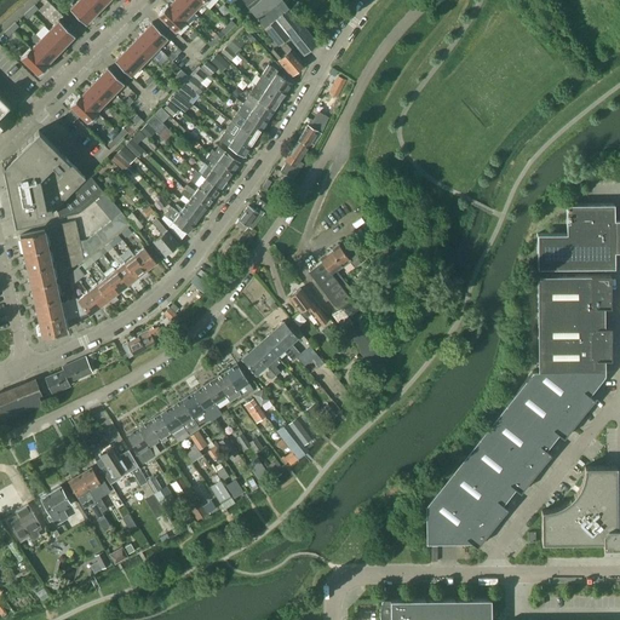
[(95,15),(80,0),(76,0),(69,9),(85,24),(95,15)]
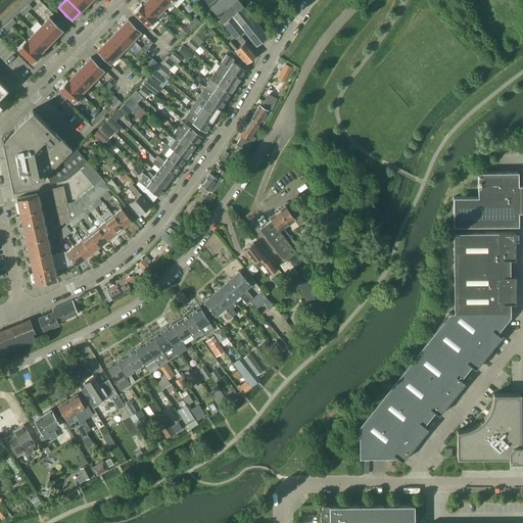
[(87,4),(83,0),(67,0),(80,12),(87,4)]
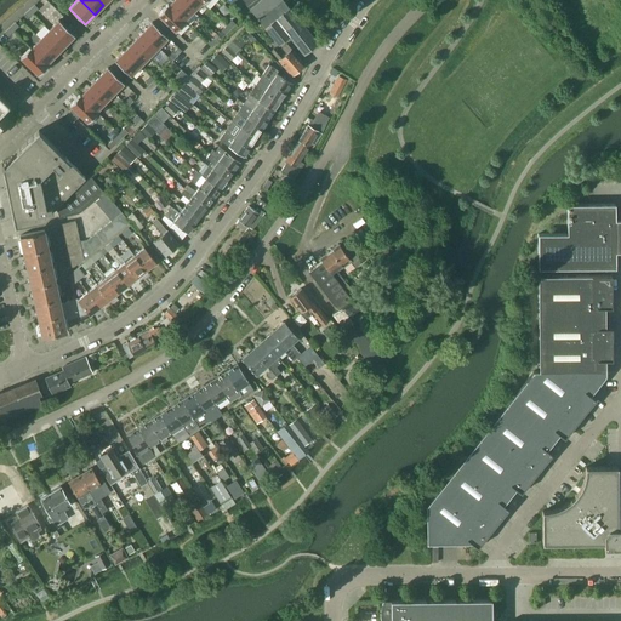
[(193,11),(181,0),(172,0),(169,5),(167,4),(166,4),(184,22),(186,21),(184,21),(193,11)]
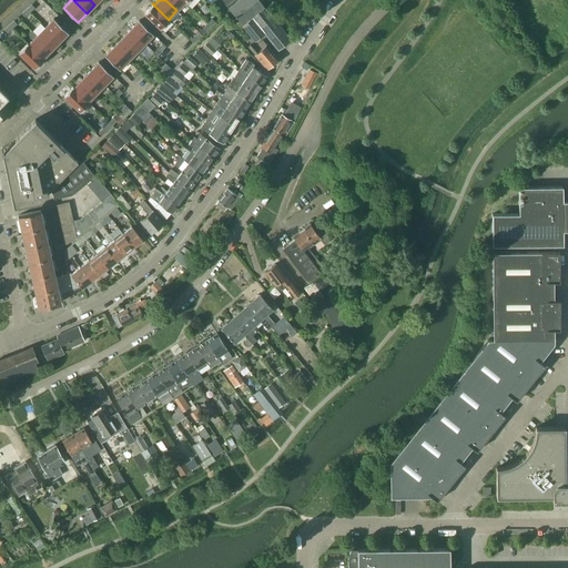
[(188,4),(182,0),(165,0),(176,10),(184,2),(188,4)]
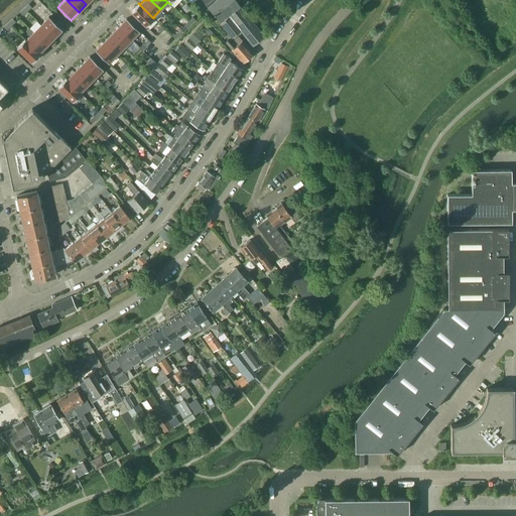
[(263,35),(234,0),(200,0),(231,37),(240,30),(252,45),(263,35)]
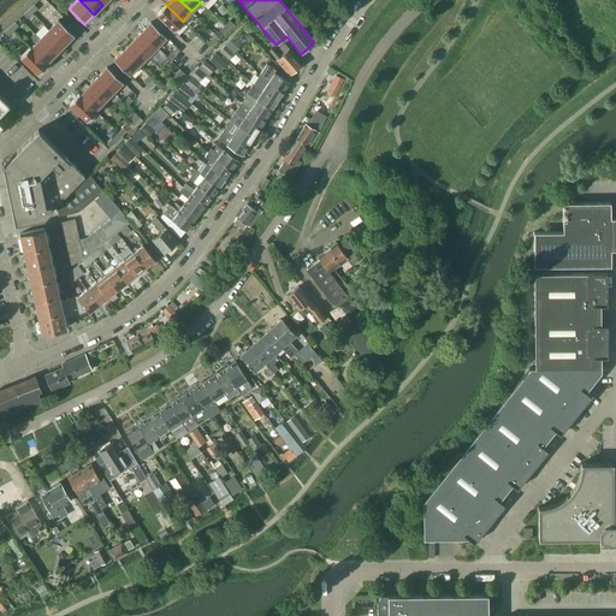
[(183,22),(165,4),(157,13),(173,31),(183,22)]
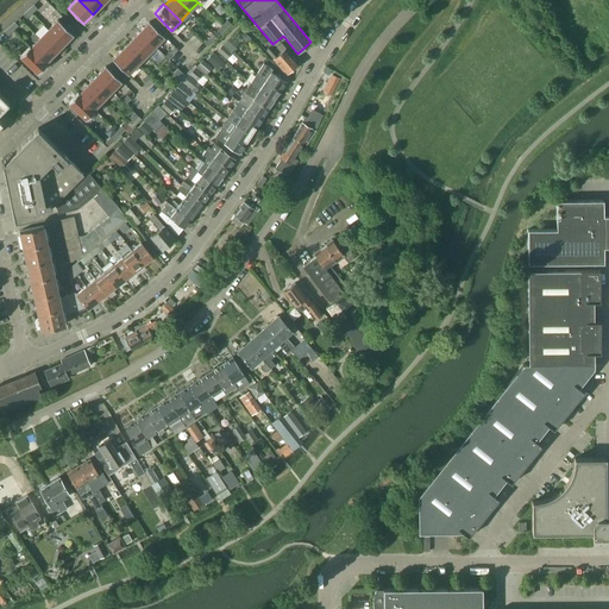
[(57,19),(48,29),(63,44),(73,35),(57,19)]
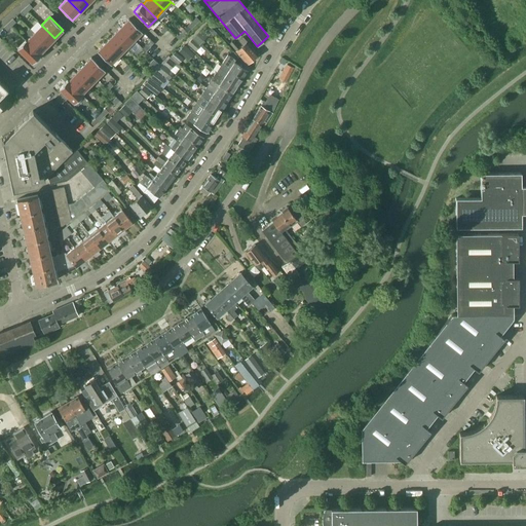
[(128,19),(120,27),(134,40),(142,32),(128,19)]
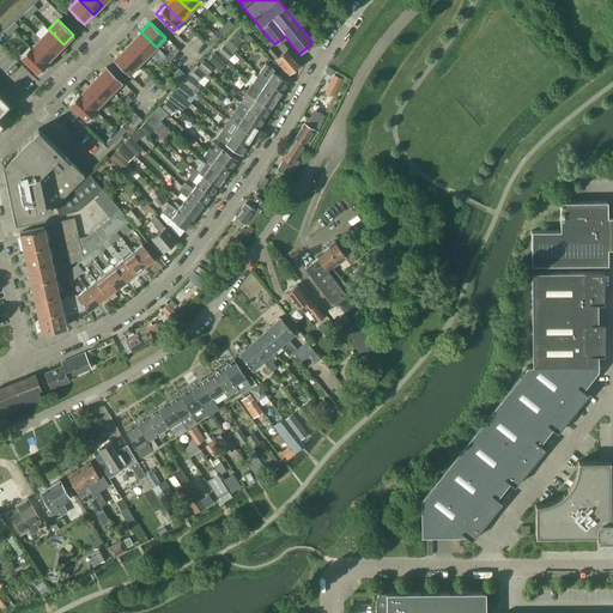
[(64,44),(48,29),(40,38),(55,54),(64,44)]
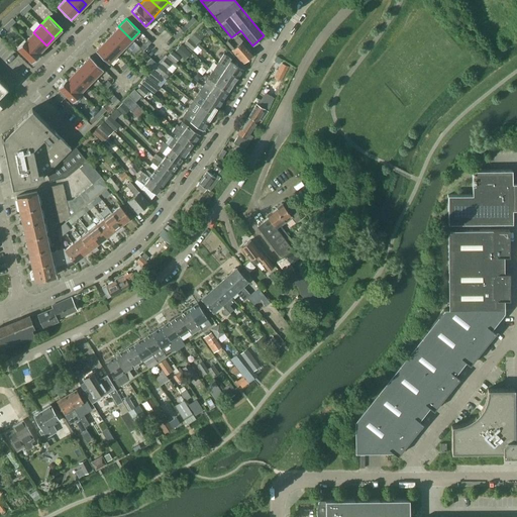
[(131,39),(118,26),(110,34),(123,47),(131,39)]
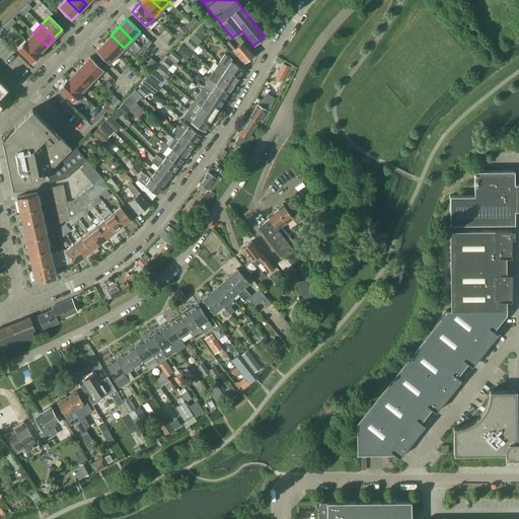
[(196,44),(204,35),(198,29),(190,39),(196,44)]
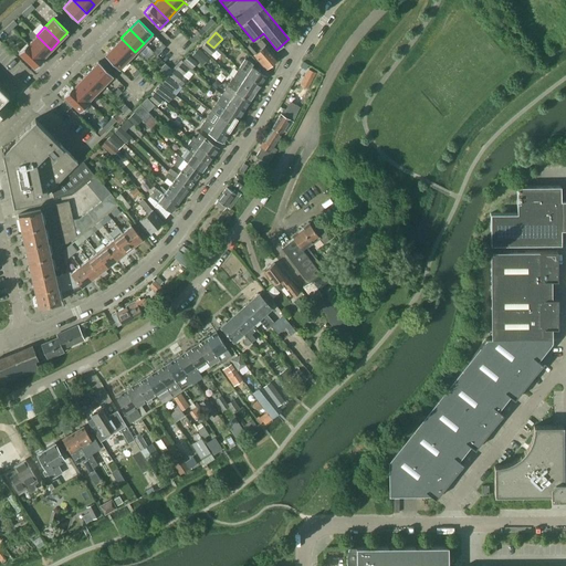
[(51,50),(37,35),(28,43),(27,43),(43,59),(42,58),(51,50)]
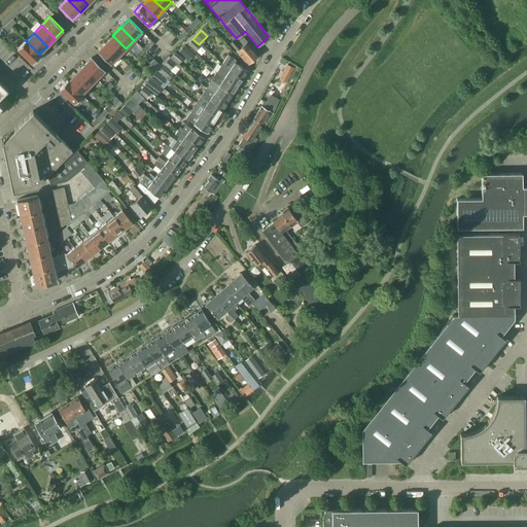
[(126,48),(112,35),(105,43),(118,56),(126,48)]
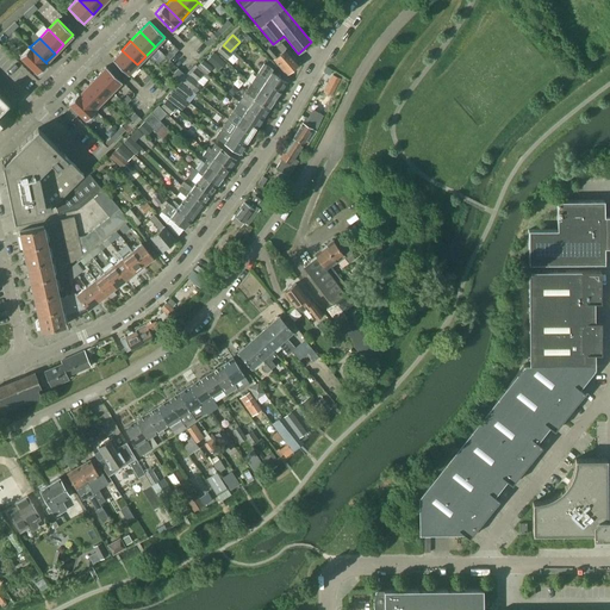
[(298,62),(281,43),(277,48),(281,53),(275,57),(268,49),(266,50),(286,74),(287,72),(290,72),(292,69),(292,68),(298,62)]
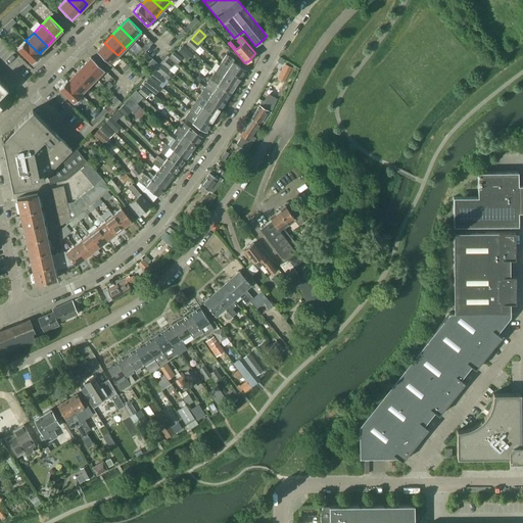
[(197,44),(191,39),(186,43),(194,50),(198,45),(197,44)]
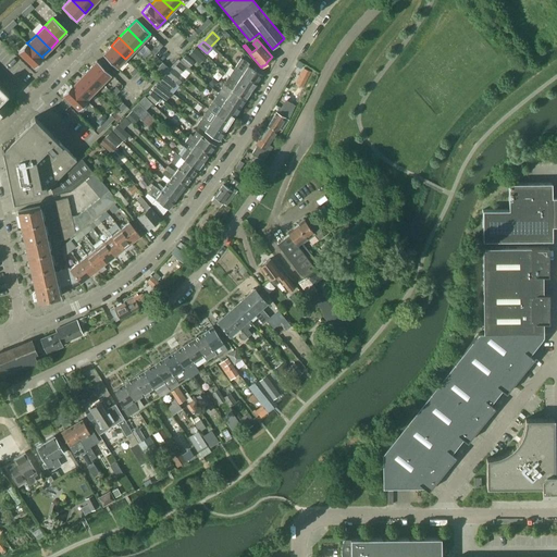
[(42,58),(26,42),(17,51),(34,66),(42,58)]
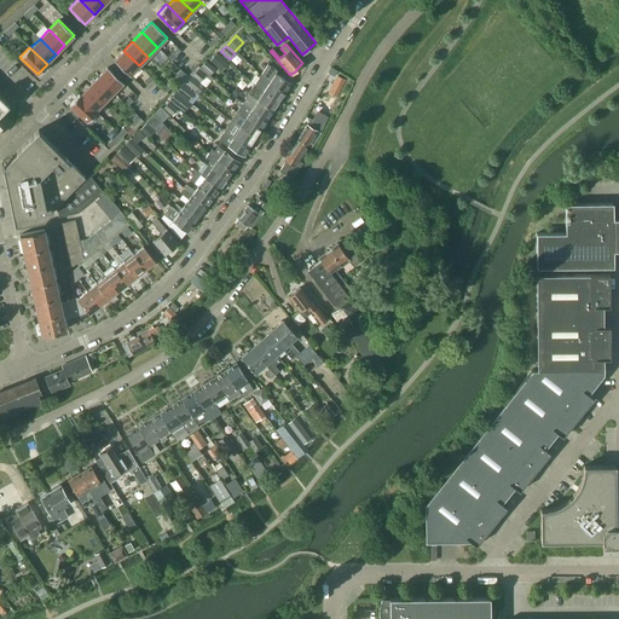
[(173,52),(167,57),(171,61),(177,55),(180,51),(177,47),(173,52)]
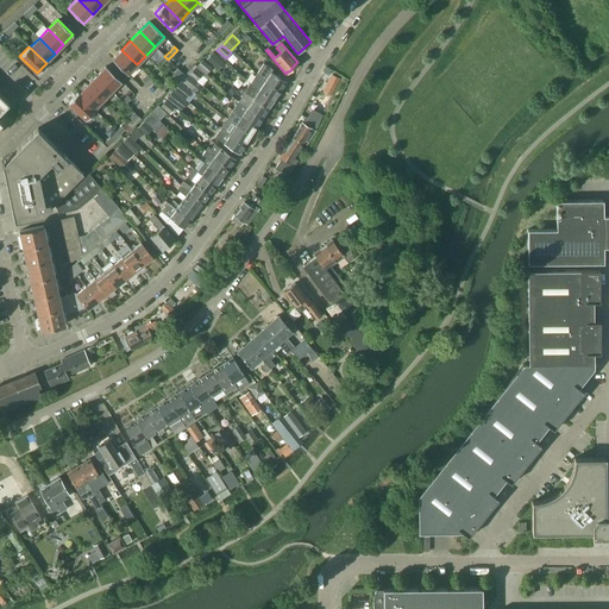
[(137,64),(121,50),(112,60),(127,74),(137,64)]
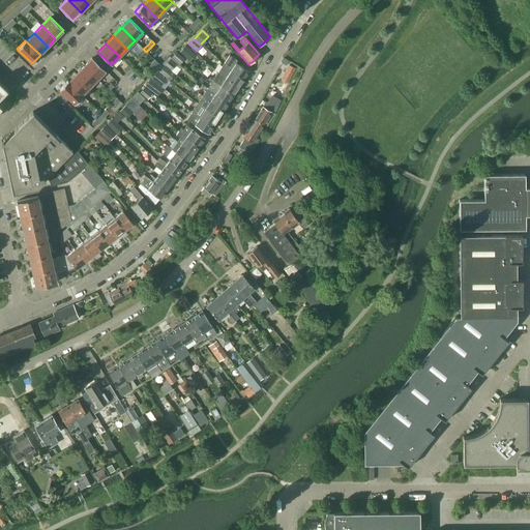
[(195,54),(185,46),(180,51),(189,60),(195,54)]
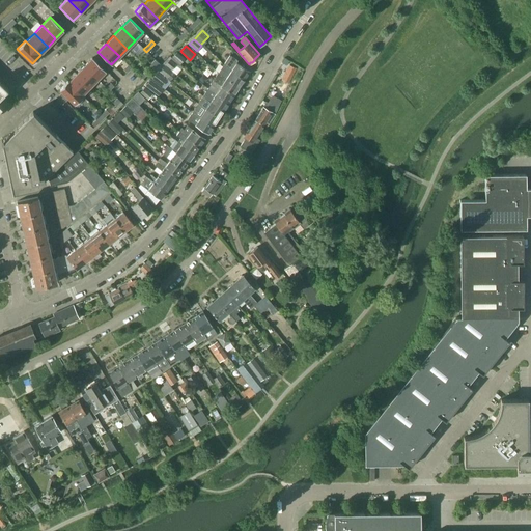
[(184,58),(176,52),(172,56),(180,63),(184,58)]
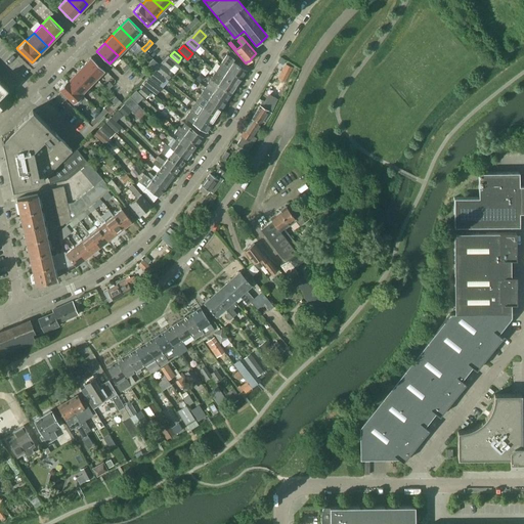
[(246,70),(233,61),(234,59),(226,54),(219,64),(241,78),(246,70)]
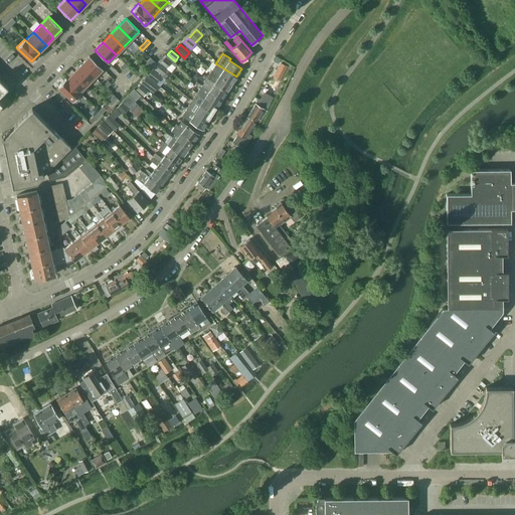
[(90,55),(81,63),(95,76),(103,68),(90,55)]
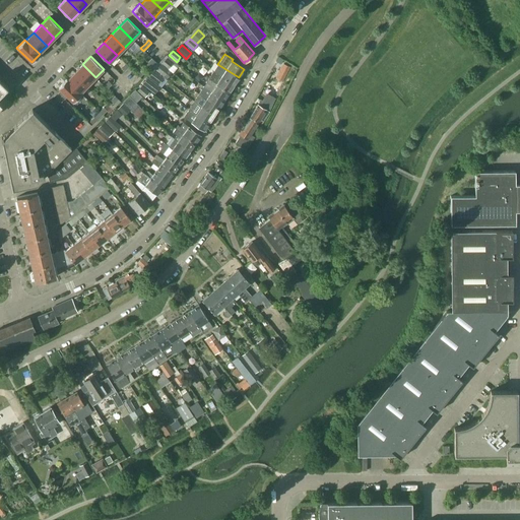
[(169,68),(173,63),(166,58),(161,63),(169,68)]
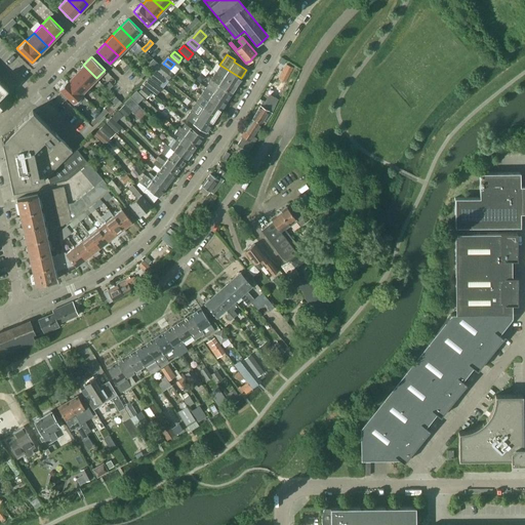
[(165,77),(169,71),(161,64),(157,71),(165,77)]
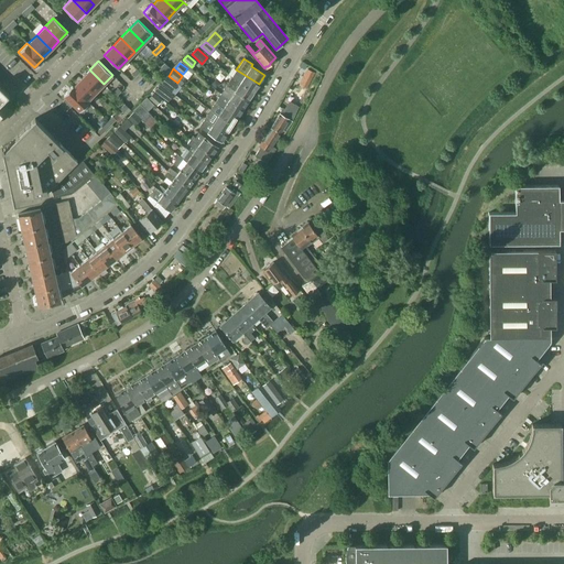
[(104,84),(89,69),(80,78),(95,93),(104,84)]
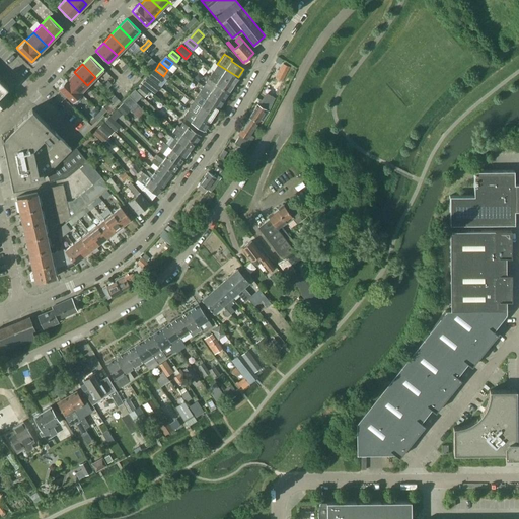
[(238,77),(217,64),(213,71),(233,84),(238,77)]
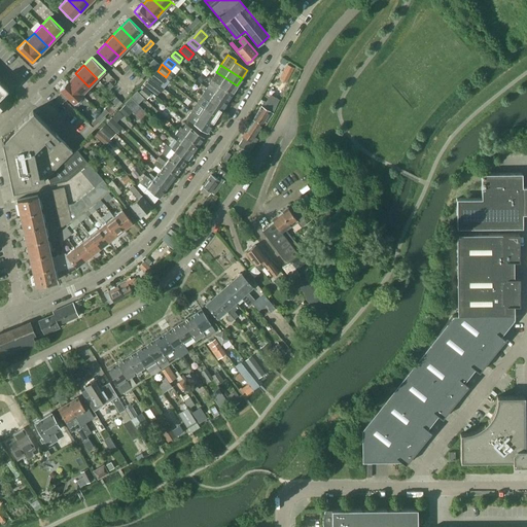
[(165,79),(154,72),(150,77),(161,85),(165,79)]
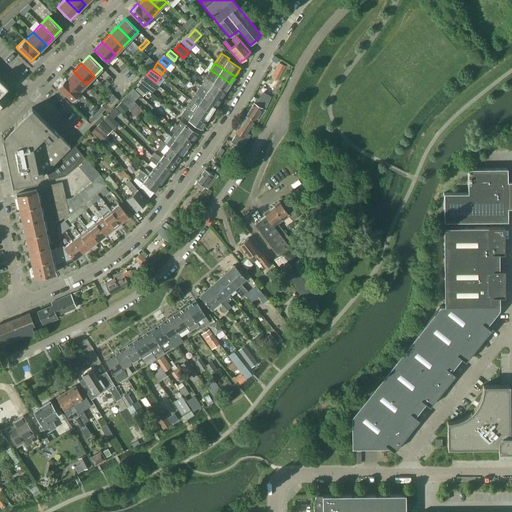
[(230,83),(210,70),(204,78),(225,91),(230,83)]
